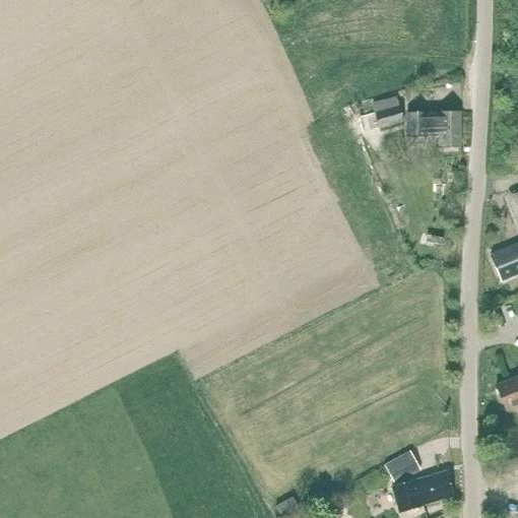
[(381,128),(405,121),(400,104),(376,112),(381,128)]
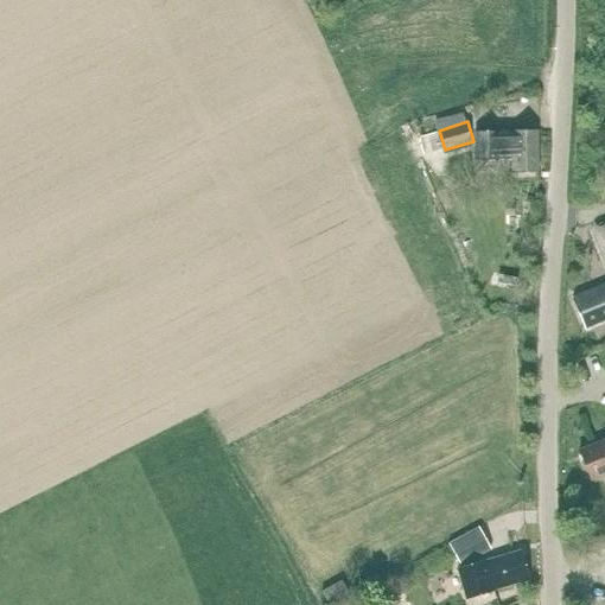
[(501,155),(514,155),(514,170),(540,170),(539,129),(518,129),(500,129),(475,131),(477,159),(501,159),(501,155)]
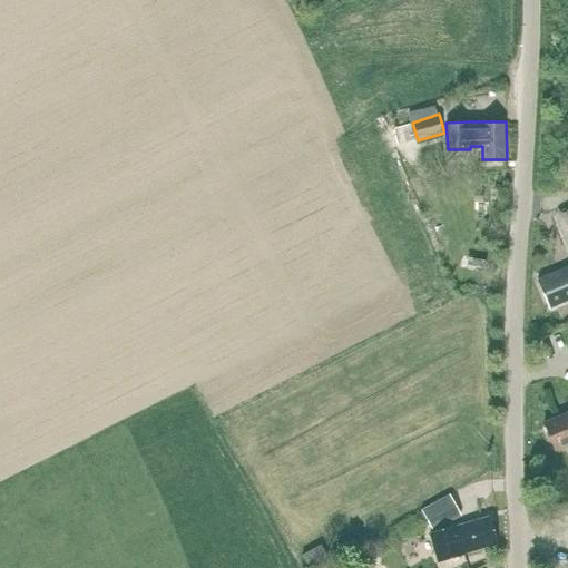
[(567,207),(559,212),(567,232),(567,267),(538,280),(549,307),(567,300),(567,207)]
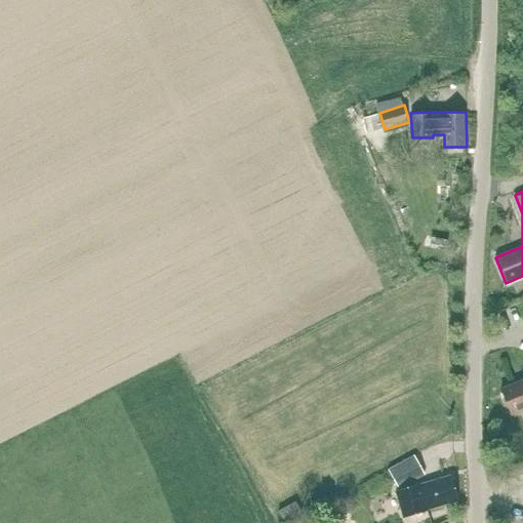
[(522,379),(503,388),(513,413),(522,410),(522,379)]
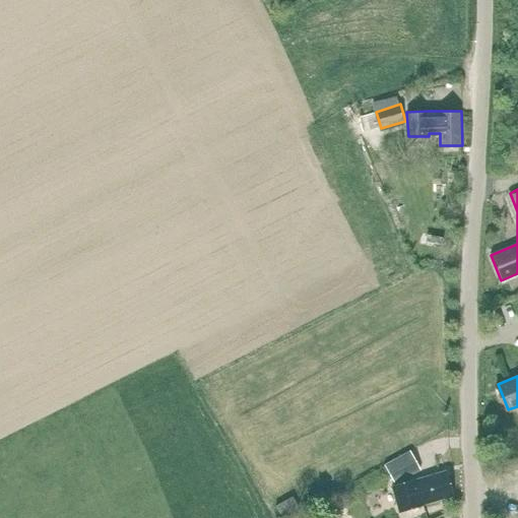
[(396,482),(423,468),(411,449),(385,463),(396,482)]
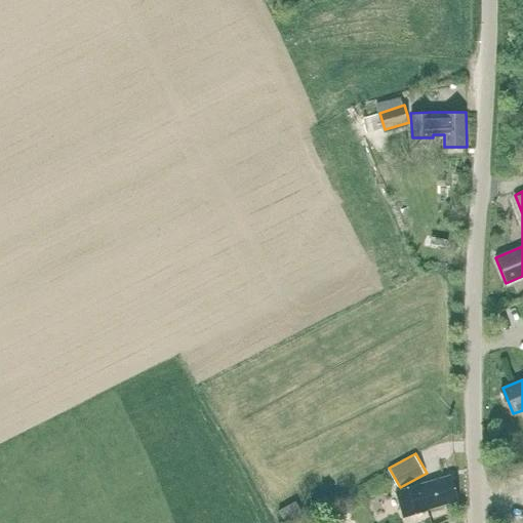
[(418,511),(458,498),(451,475),(415,486),(396,491),(403,516),(418,511)]
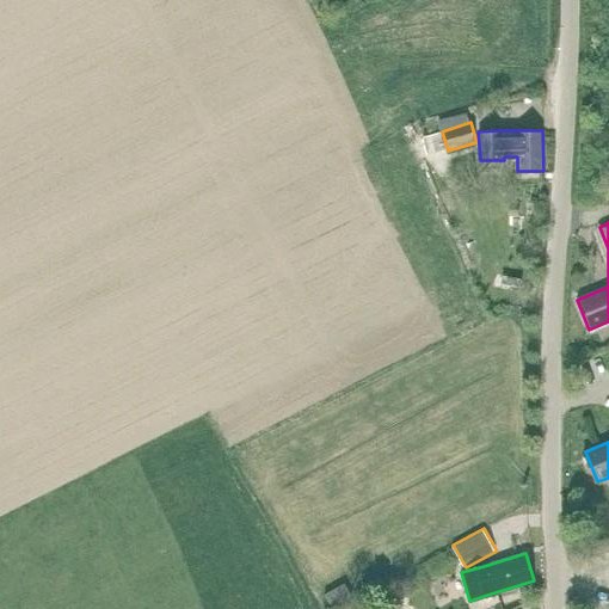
[(343,583),(324,594),(332,607),(350,597),(343,583)]
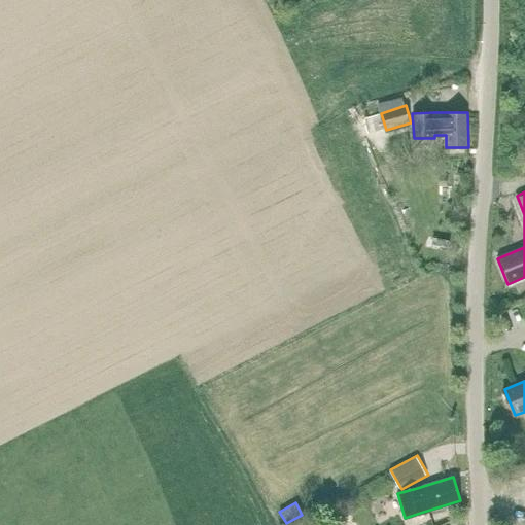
[(361,524),(353,509),(340,515),(345,524),(361,524)]
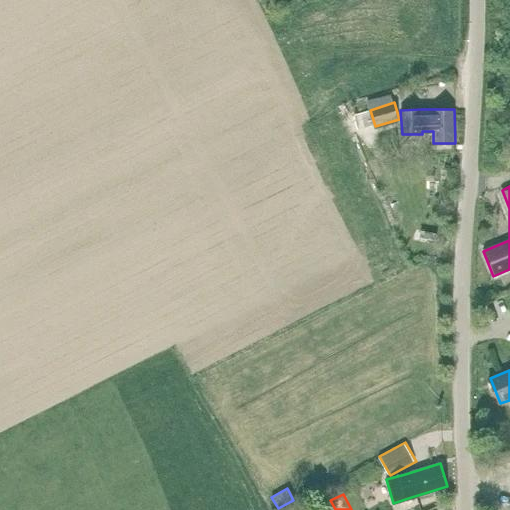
All buildings are outlined.
